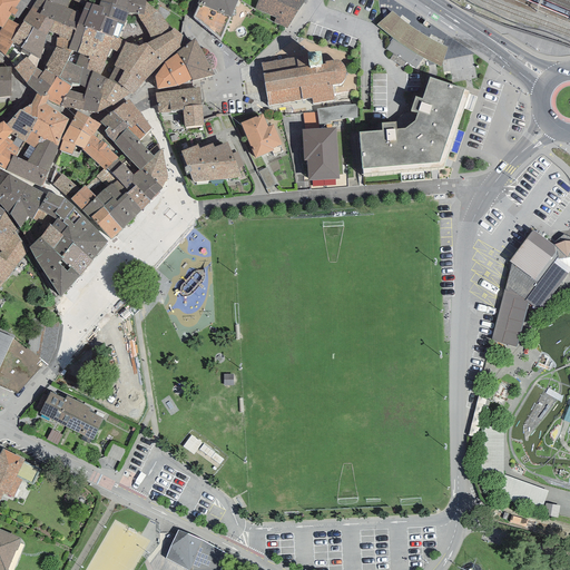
[(0,0),(0,27),(1,28),(8,19),(11,13),(15,9),(20,0),(19,0),(0,0)]
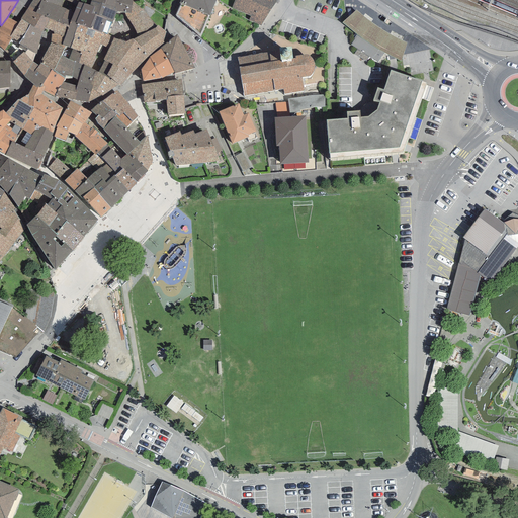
[(79,2),(79,0),(44,0),(45,1),(41,0),(40,0),(33,0),(20,19),(34,27),(41,15),(69,26),(71,20),(79,2)]
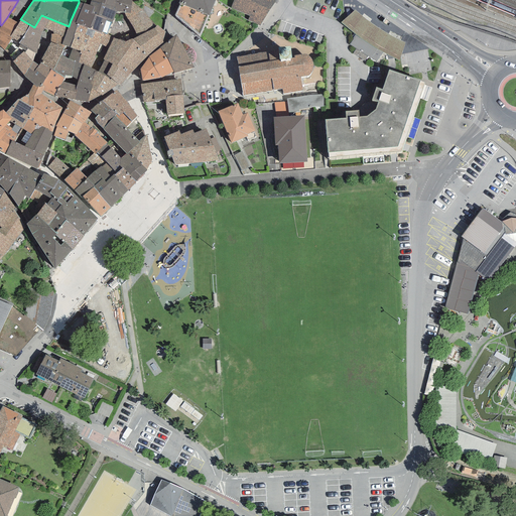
[(102,32),(107,34),(110,22),(112,23),(117,11),(114,7),(91,0),(90,5),(79,2),(71,20),(102,34),(102,32)]
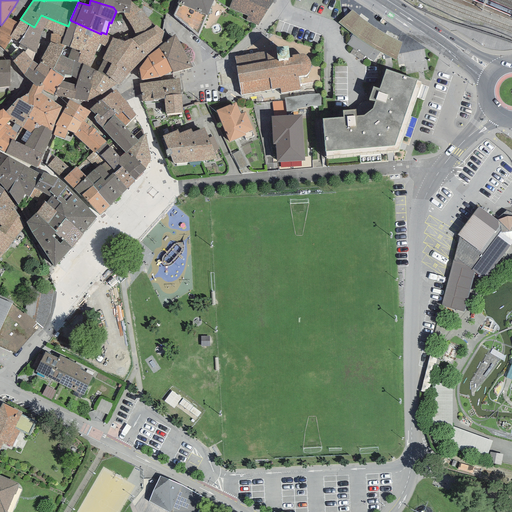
[(123,12),(129,13),(130,2),(130,0),(90,0),(113,7),(116,11),(123,12)]
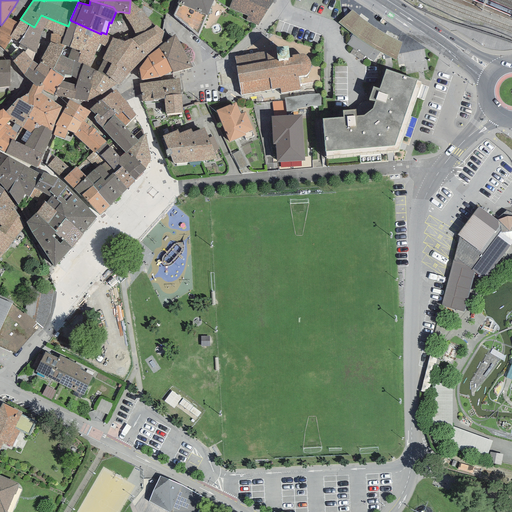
[(173,15),(198,37),(212,0),(178,0),(177,3),(178,3),(173,15)]
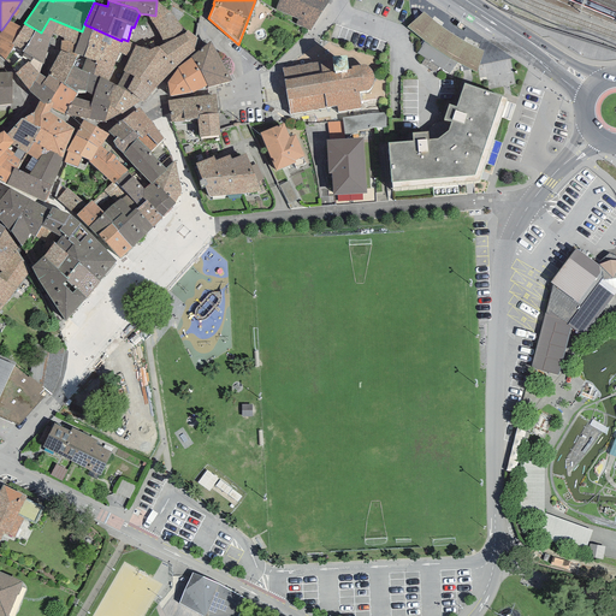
[(329,1),(325,0),(279,0),(276,10),(298,19),(295,25),(311,31),(329,1)]
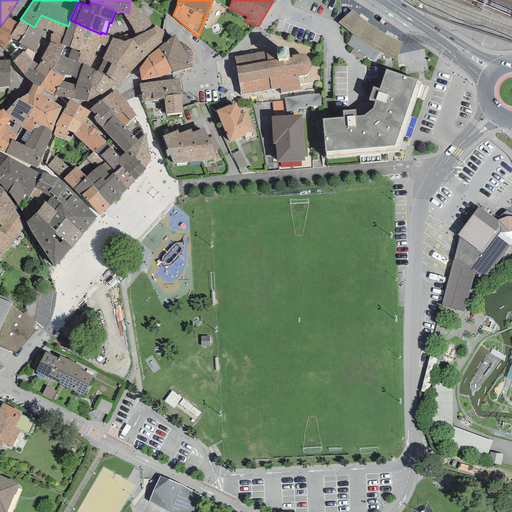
[(97,72),(117,84),(119,84),(146,55),(160,43),(162,42),(164,31),(156,25),(153,28),(150,21),(130,2),(129,13),(123,12),(124,14),(137,36),(125,41),(112,38),(107,49),(102,59),(103,59),(97,72)]
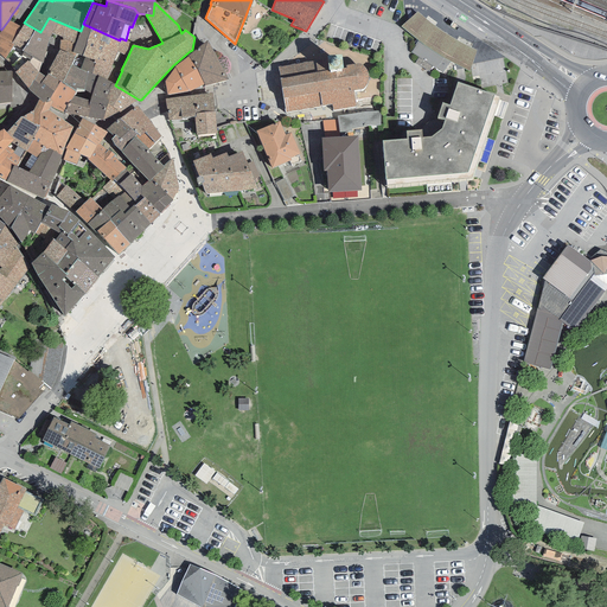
[(401,27),(419,42),(451,62),(470,72),(475,50),(454,39),(435,26),(417,12),(401,27)]
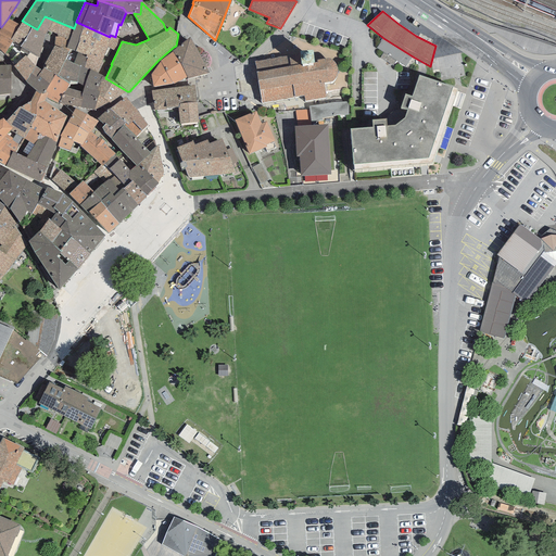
[(38,57),(39,58),(46,35),(49,30),(58,35),(68,40),(74,28),(45,16),(37,29),(22,21),(21,25),(10,39),(12,41),(20,47),(29,52),(38,57)]
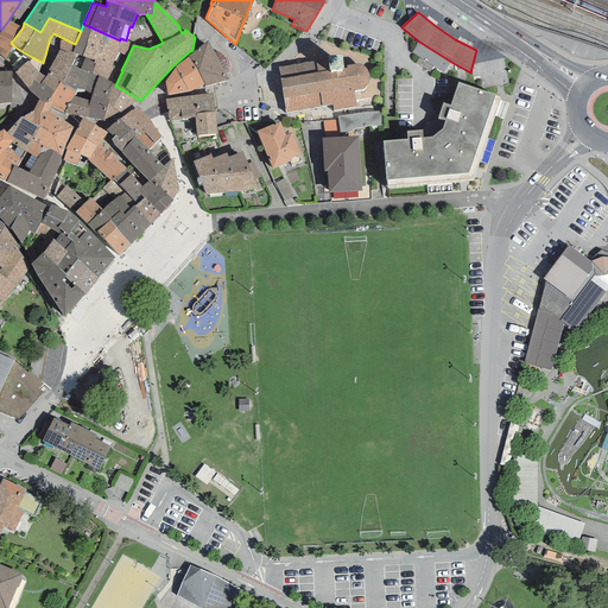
[(1,30),(0,32),(0,55),(5,59),(13,45),(11,43),(23,27),(8,20),(1,30)]
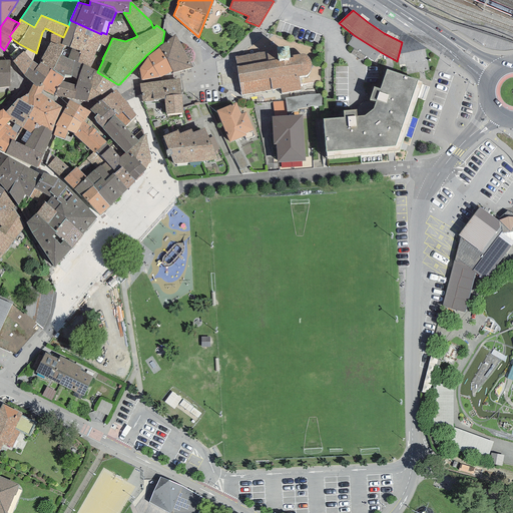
[(107,49),(112,38),(106,34),(101,32),(101,34),(70,20),(68,26),(63,37),(61,44),(65,46),(80,52),(78,62),(82,64),(90,67),(99,44),(107,49)]
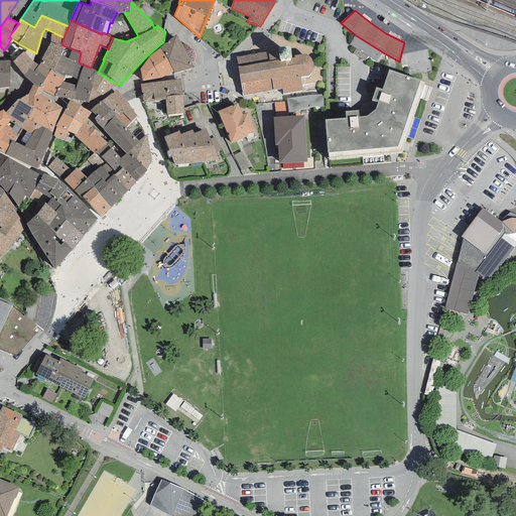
[(42,60),(41,62),(50,70),(53,71),(66,46),(61,44),(63,37),(53,32),(53,34),(50,34),(50,41),(41,59),(42,60)]
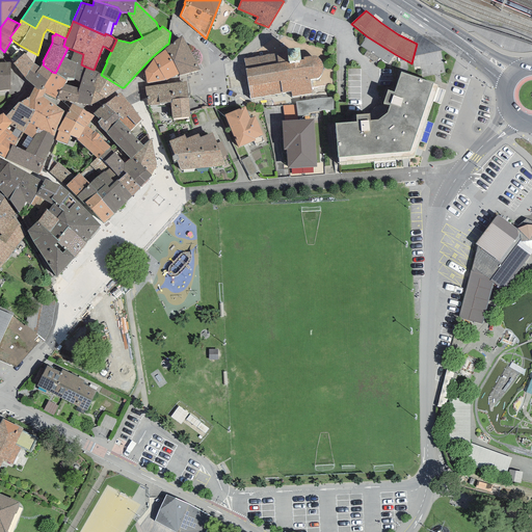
[(200,70),(182,35),(164,49),(165,50),(179,74),(180,76),(200,70)]
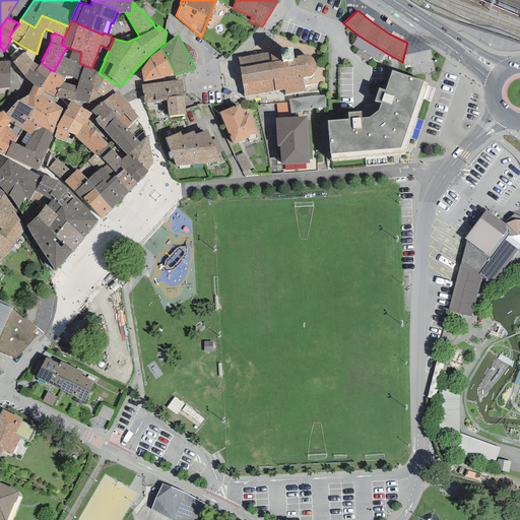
[(386,53),(359,36),(351,45),(379,63),(386,53)]
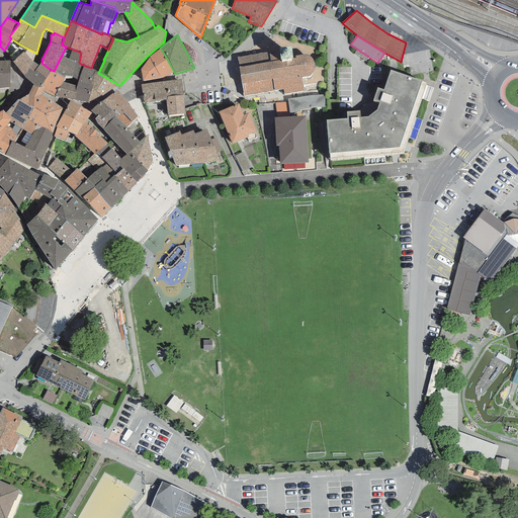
[(66,47),(54,71),(64,78),(63,81),(76,86),(83,65),(79,63),(81,53),(66,47)]
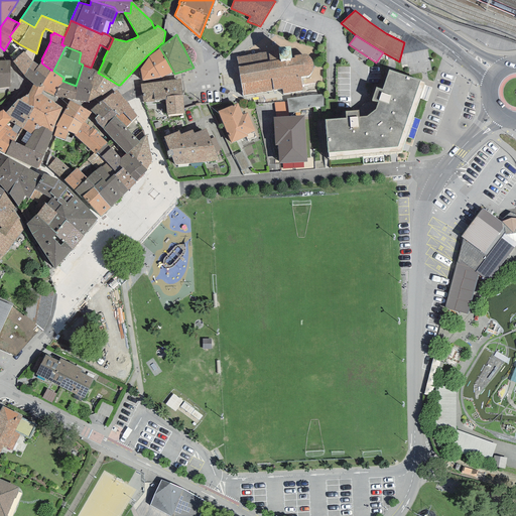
[(236,56),(243,96),(282,89),(283,94),(302,90),(300,77),(308,76),(309,75),(311,73),(312,69),(313,65),(312,59),(309,55),(305,54),(293,55),(294,57),(292,58),(289,46),(278,47),(278,49),(236,56)]
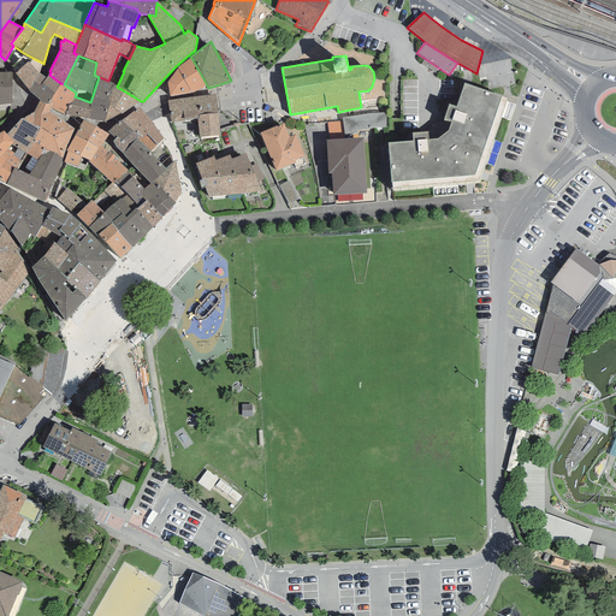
[(39,73),(42,63),(33,58),(29,63),(28,61),(15,73),(29,90),(39,73)]
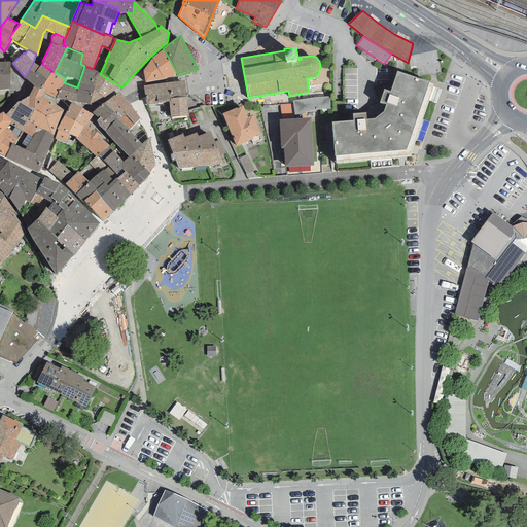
[(164,79),(177,73),(164,49),(151,58),(143,71),(145,82),(164,79)]
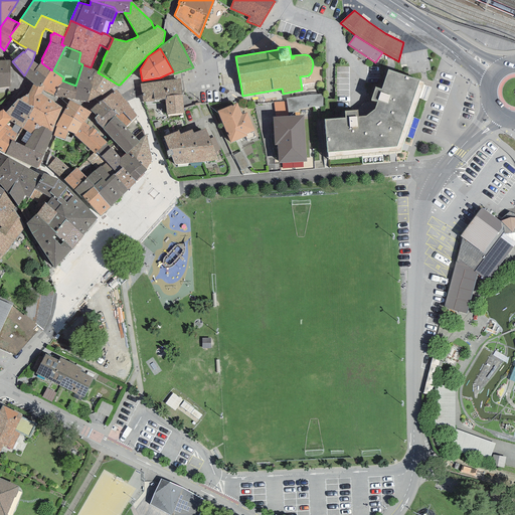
[(0,88),(10,87),(10,60),(0,60),(0,88)]
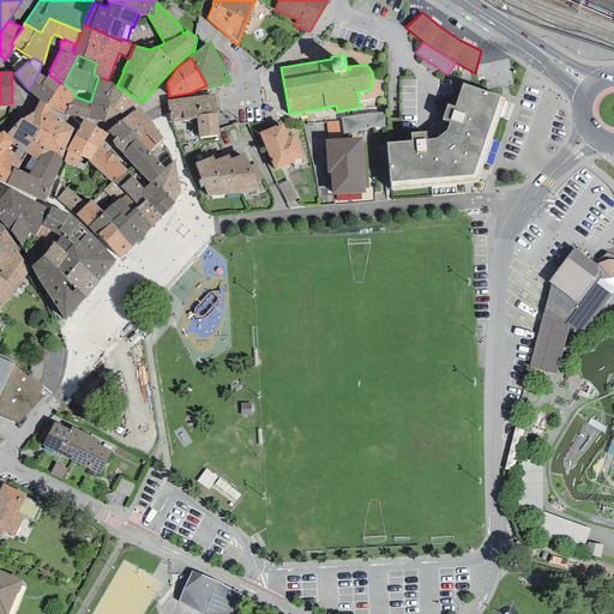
[(49,100),(60,83),(49,74),(48,74),(46,78),(38,73),(29,90),(40,101),(43,104),(46,103),(47,104),(49,101),(49,100)]
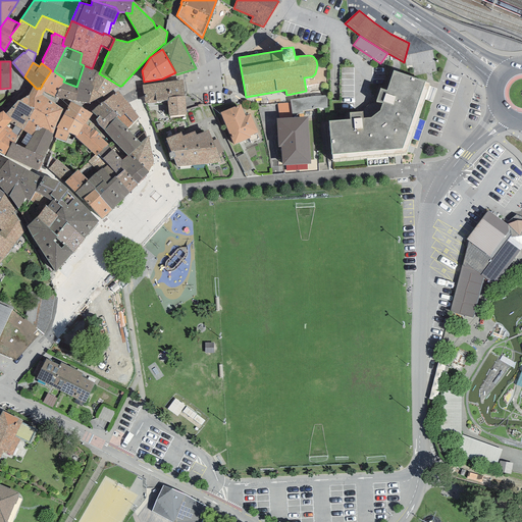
[(97,72),(97,71),(92,68),(84,65),(76,87),(63,82),(55,97),(89,103),(97,72)]
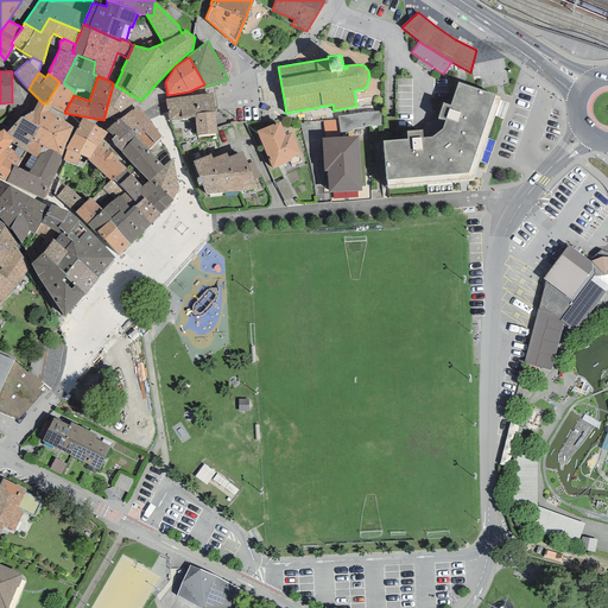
[(50,107),(64,113),(74,95),(75,92),(63,83),(59,82),(49,99),(49,100),(52,102),(50,107)]
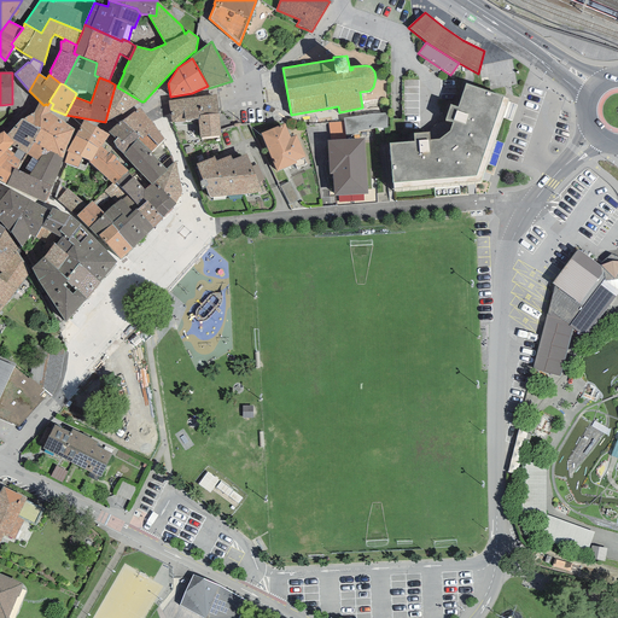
[(414,141),(390,144),(394,188),(481,181),(482,175),(508,99),(466,83),(458,108),(450,105),(445,120),(453,122),(449,130),(438,139),(429,140),(429,133),(414,134),(414,141)]
